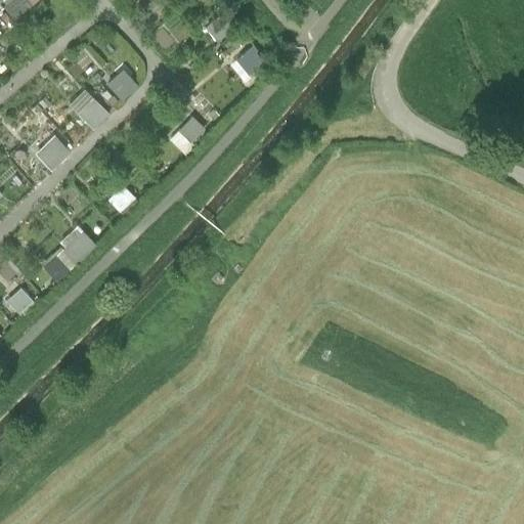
[(7,1),(16,16),(42,0),(41,0),(0,0),(2,4),(7,1)]
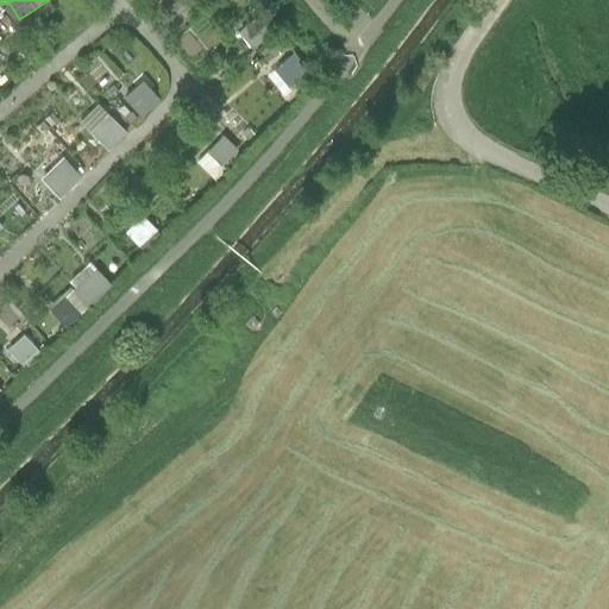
[(127,94),(148,114),(167,96),(146,76),(127,94)]
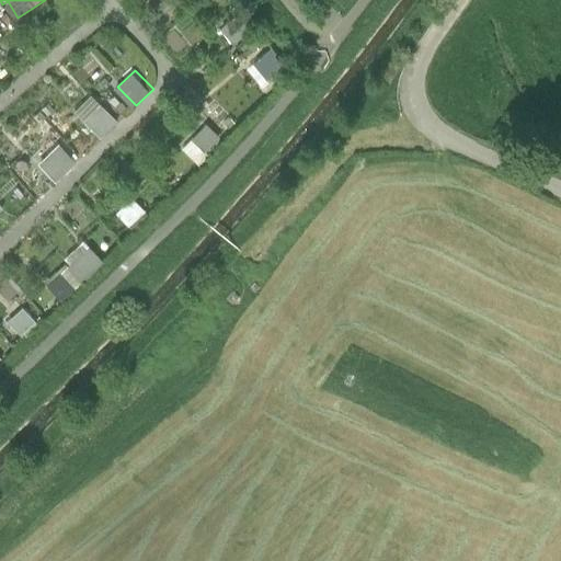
[(77,110),(103,137),(122,118),(95,91),(77,110)]
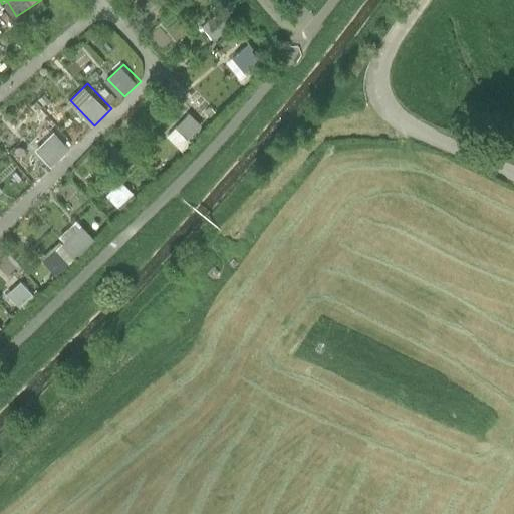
[(187,113),(166,136),(181,150),(203,127),(187,113)]
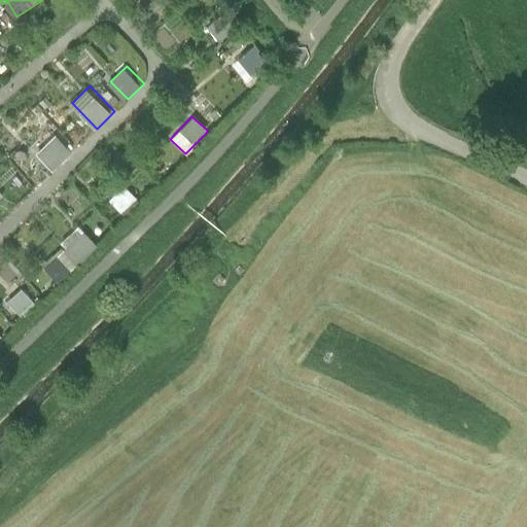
[(56,169),(75,148),(50,125),(31,145),(56,169)]
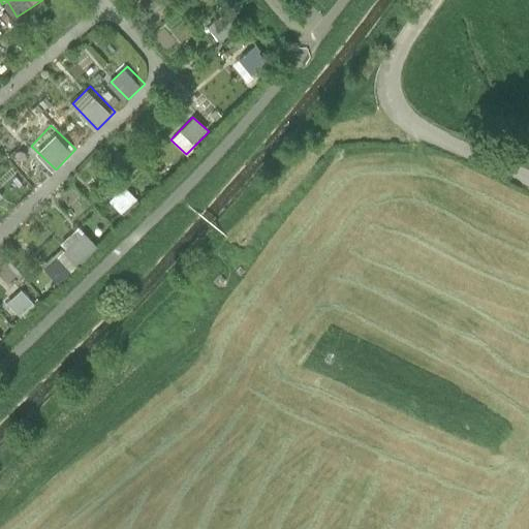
[(125,185),(109,200),(123,217),(139,200),(125,185)]
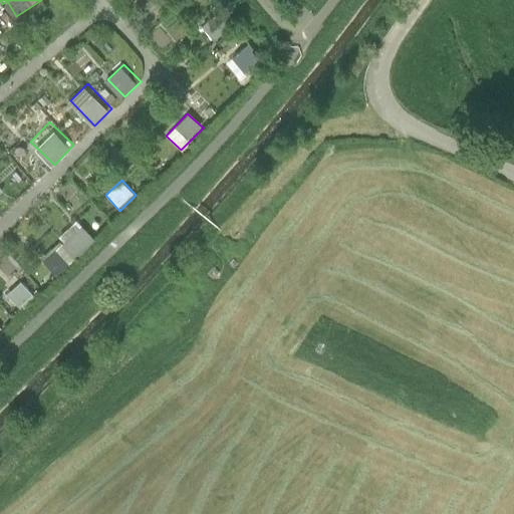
[(61,241),(40,259),(55,276),(94,240),(75,219),(56,236),(61,241)]
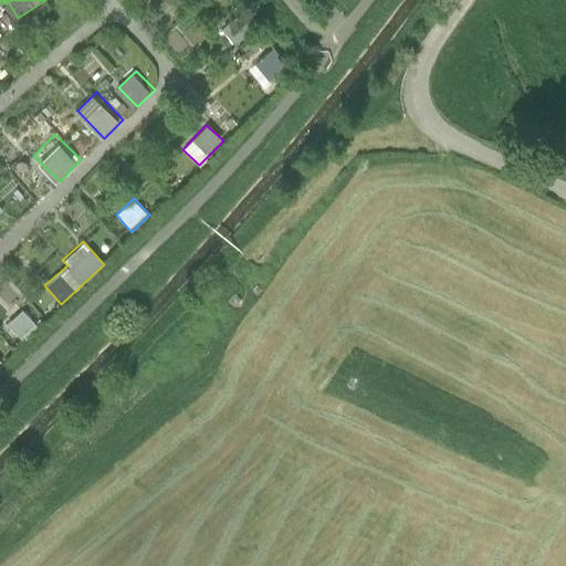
[(22,310),(3,327),(20,344),(39,326),(22,310)]
